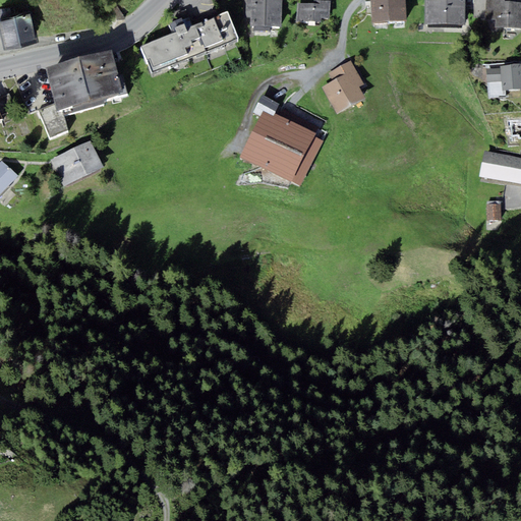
[(282,0),(245,0),(245,16),(251,17),(250,29),(282,30),(282,0)]
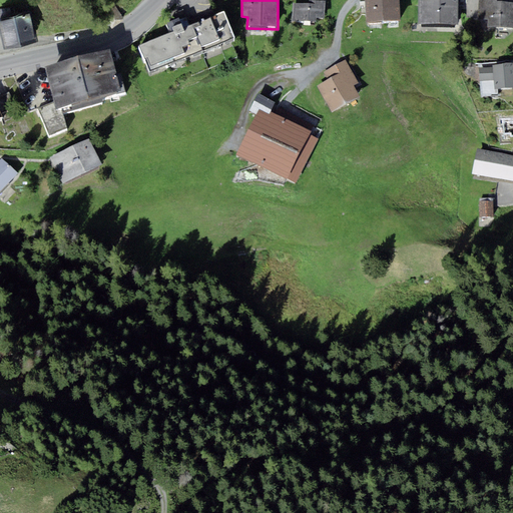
[(310,0),(310,4),(294,3),(293,22),(317,23),(317,19),(325,20),(326,1),(310,0)]
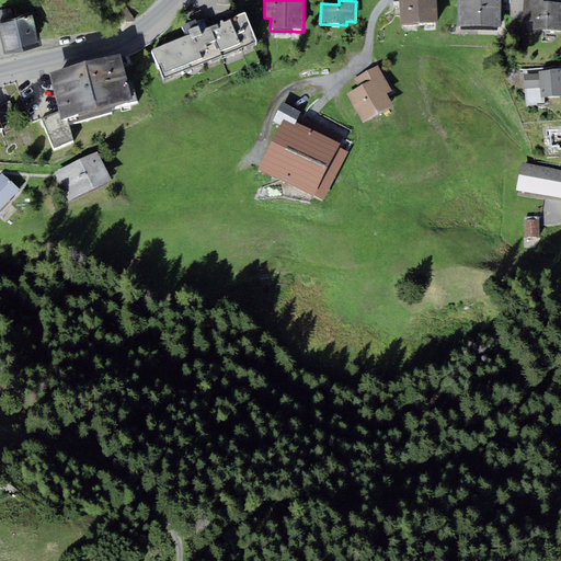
[(399,0),(400,24),(437,23),(436,0),(399,0)]
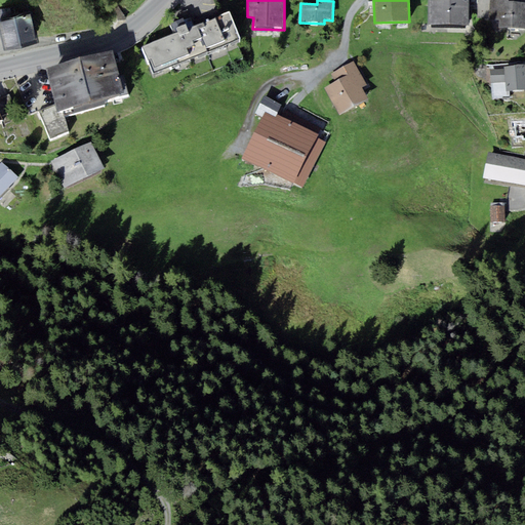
[(469,0),(428,0),(429,25),(470,25),(469,0)]
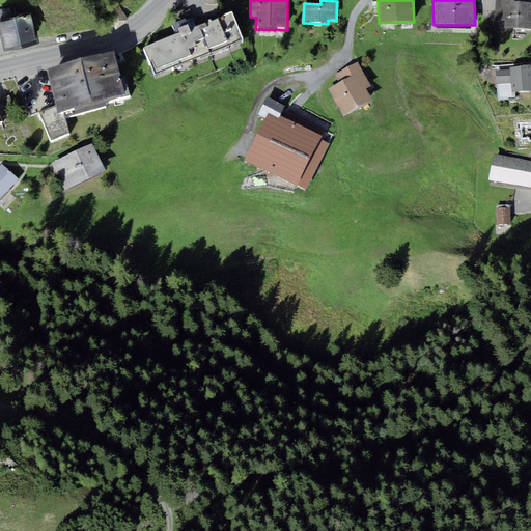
[(504,29),(530,30),(530,2),(514,2),(513,0),(495,0),(495,20),(505,20),(504,29)]
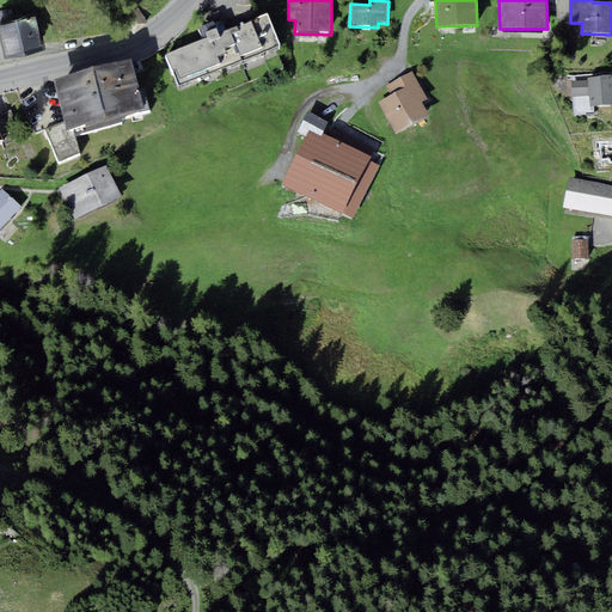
[(203,40),(166,55),(178,87),(281,46),(267,14),(227,30),(219,12),(208,17),(210,22),(199,26),(203,40)]
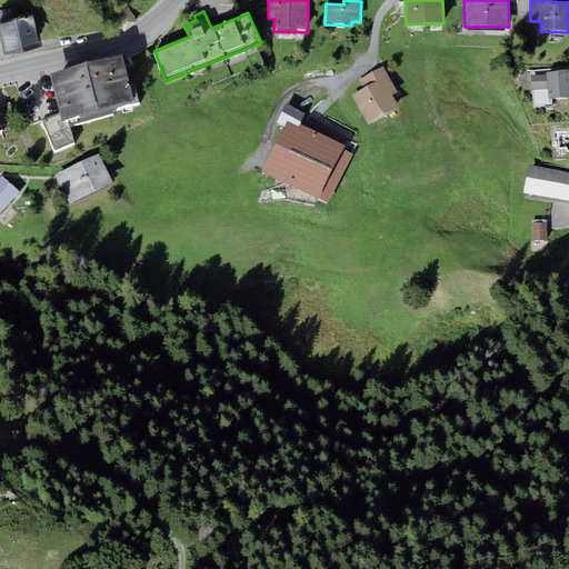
[(33,17),(0,22),(0,26),(6,55),(40,48),(33,17)]
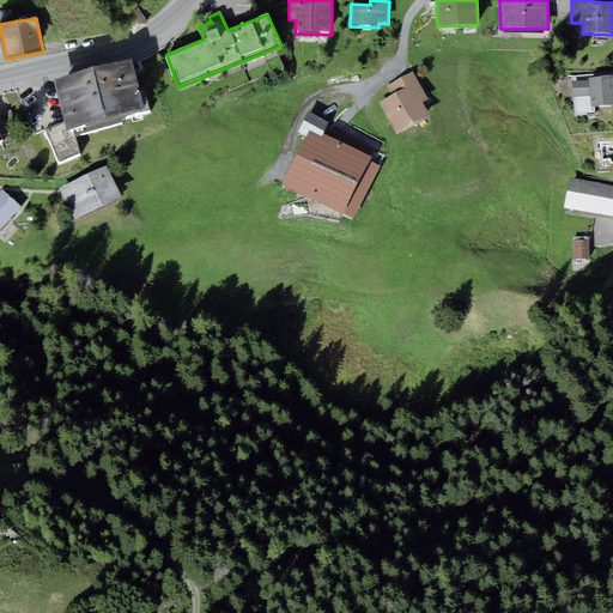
[(73,129),(76,129),(149,111),(135,58),(54,78),(61,111),(65,122),(67,132),(73,129)]
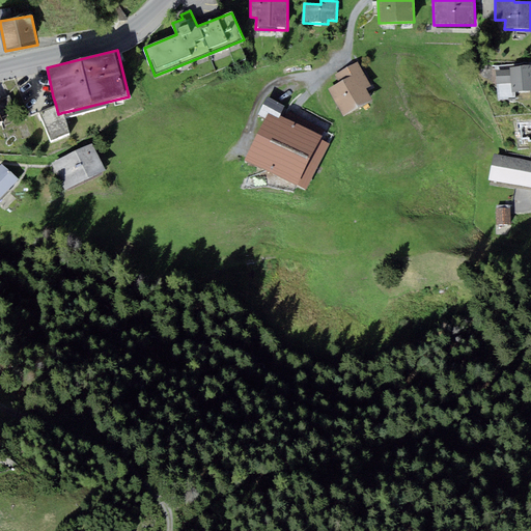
[(335,74),(340,83),(328,89),(343,117),(372,101),(365,89),(371,86),(358,61),(335,74)]
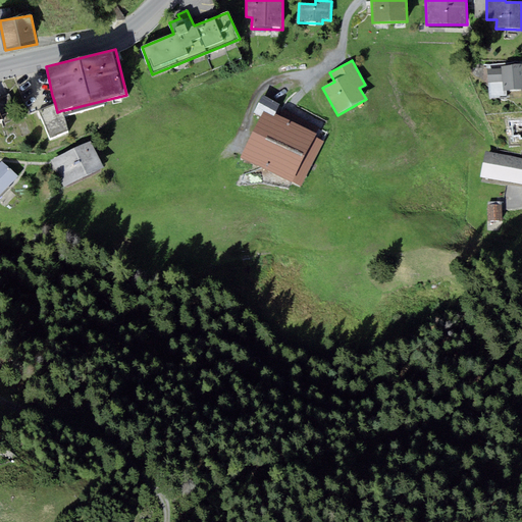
[(502,65),(502,68),(486,70),(487,83),(503,82),(504,91),(521,89),(521,68),(521,64),(502,65)]
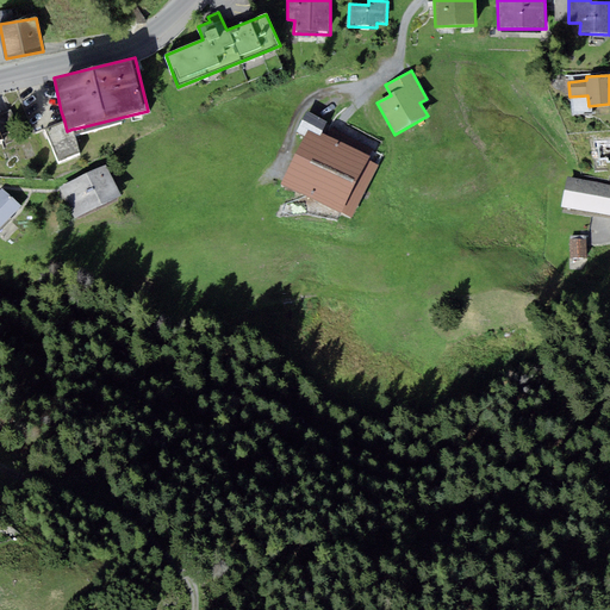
[(328,123),(307,112),(297,131),(305,136),(307,130),(321,136),(328,123)]
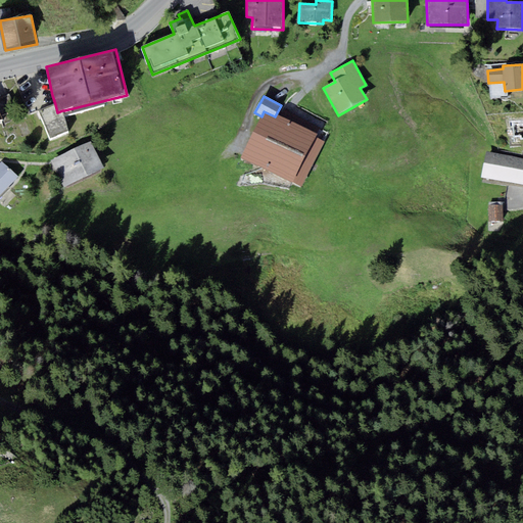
[(57,112),(55,104),(36,110),(48,139),(68,131),(62,110),(57,112)]
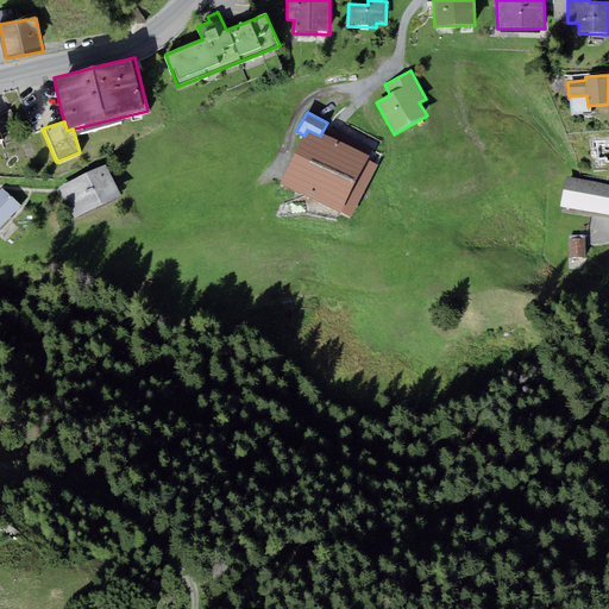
[(374,148),(327,123),(320,136),(307,130),(305,136),(280,183),(339,214),(340,212),(351,218),(381,162),(369,156),(374,148)]
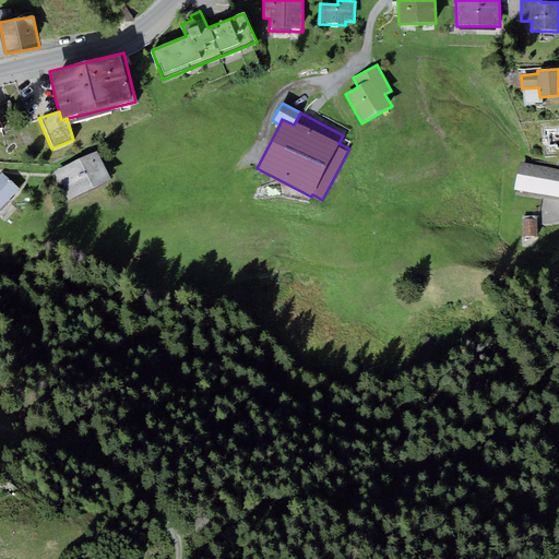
[(558,130),(545,131),(546,157),(558,156),(558,130)]
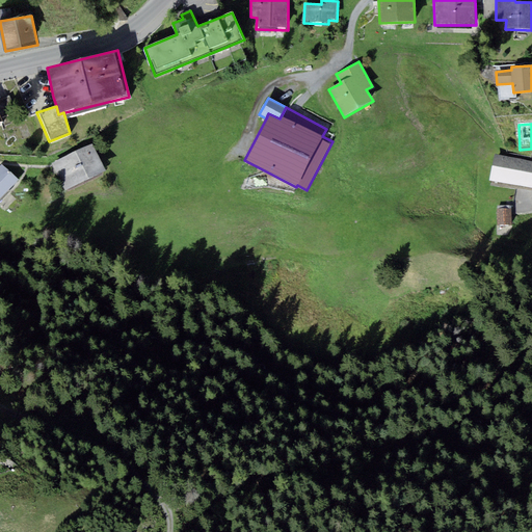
[(67,192),(106,173),(91,143),(52,162),(67,192)]
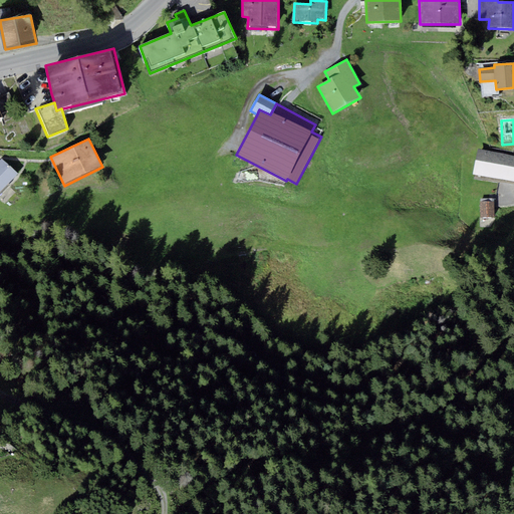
[(472,175),(485,177),(490,152),(478,149),(472,175)]
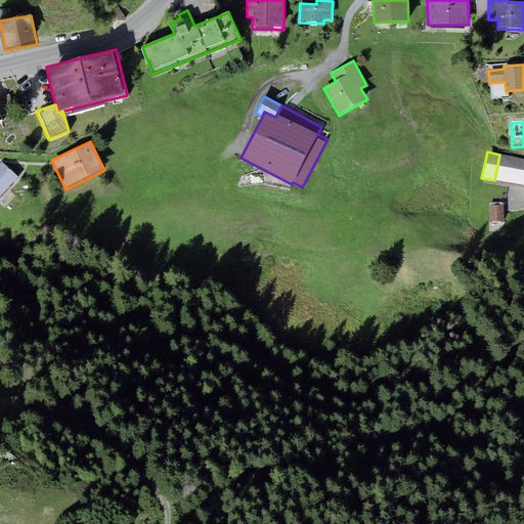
[(514,157),(499,155),(494,180),(509,183),(514,157)]
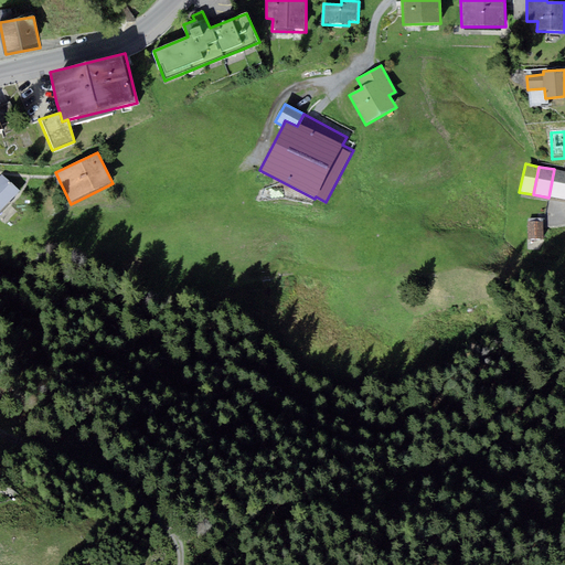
[(564,184),(564,171),(554,169),(548,198),(562,200),(564,184)]
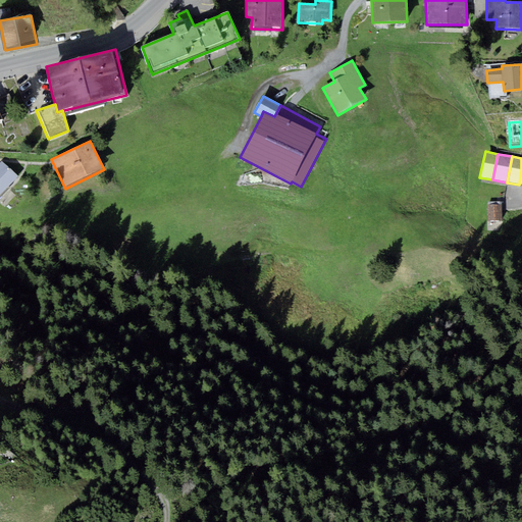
[(0,196),(18,177),(1,161),(0,162),(0,196)]
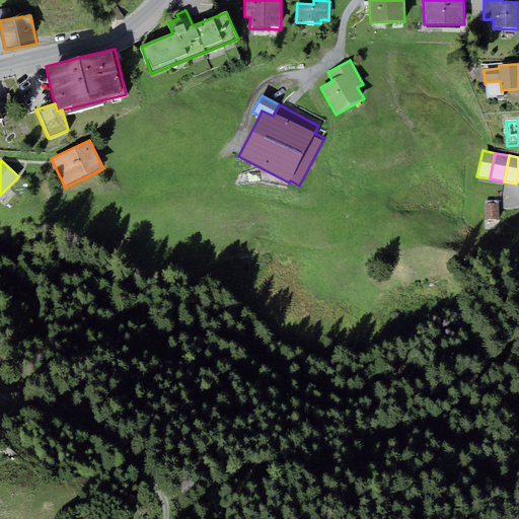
[(500,219),(499,204),(497,204),(497,200),(486,201),(486,205),(485,205),(485,220),(500,219)]
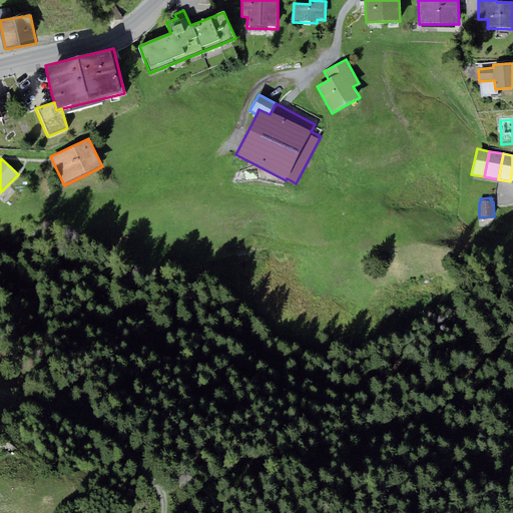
All buildings are outlined.
